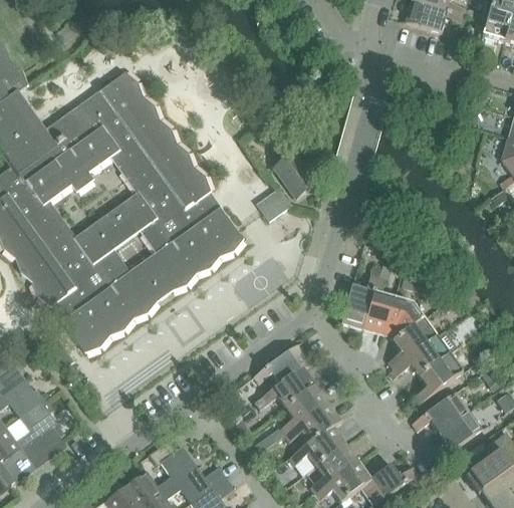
[(463,14),(414,0),(411,0),(405,21),(441,31),(445,17),(461,22),(463,14)]
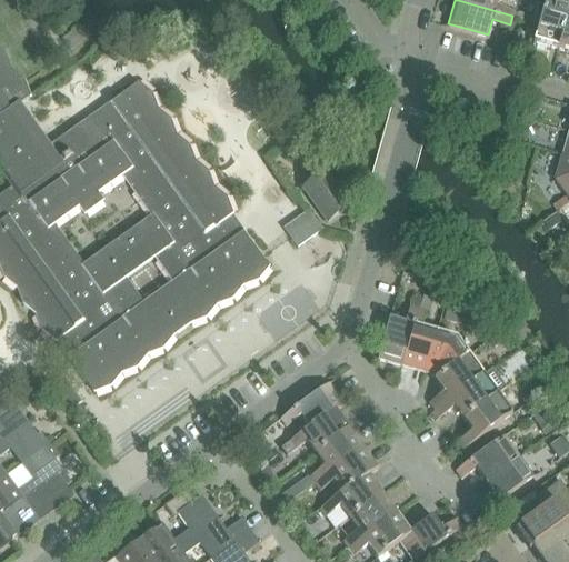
[(458,0),(512,16),(516,7),(498,2),(498,0),(458,0)]
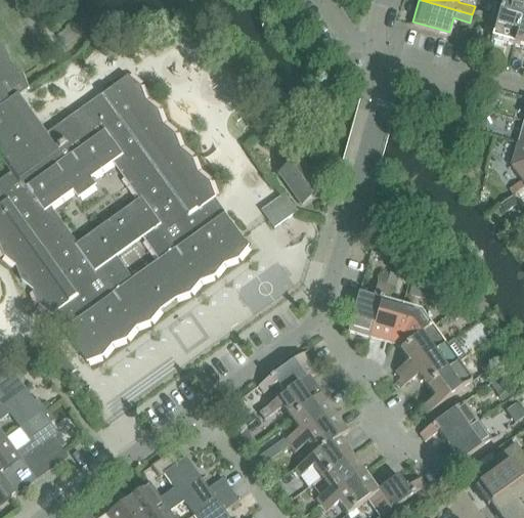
[(514,41),(523,4),(523,0),(517,0),(517,1),(514,0),(501,0),(491,35),(514,41)]
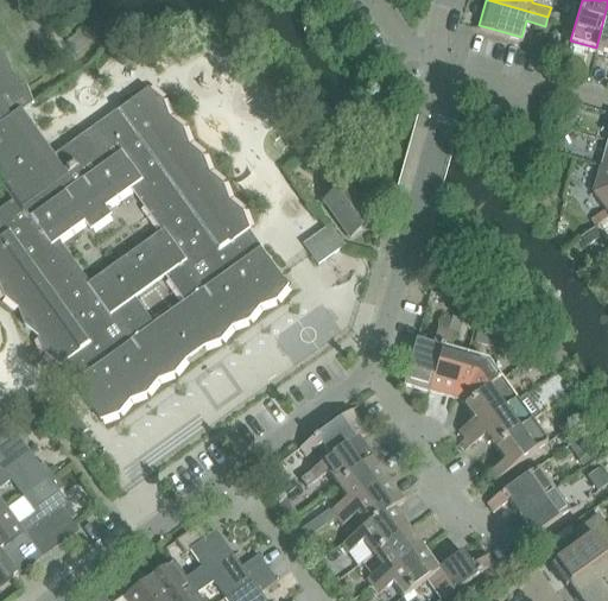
[(607,51),(607,5),(596,48),(607,51)]
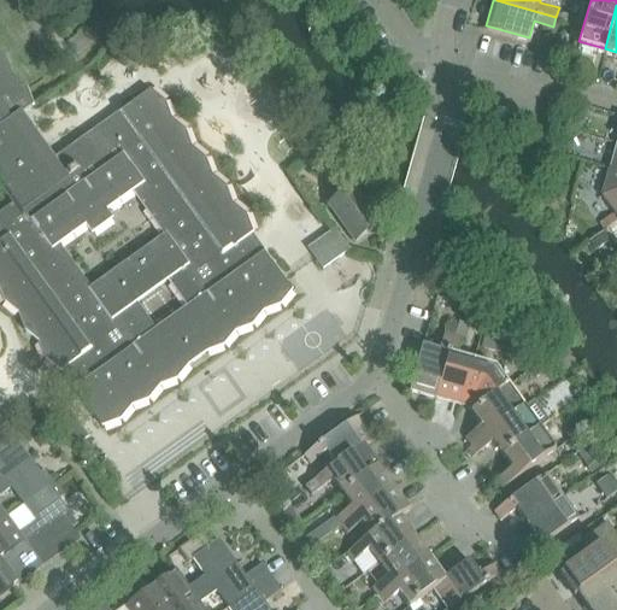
[(76,33),(69,39),(74,47),(82,41),(76,33)]
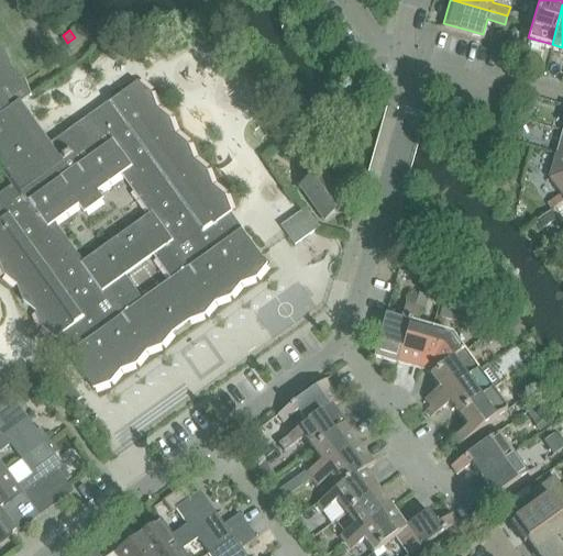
[(0,258),(4,271),(18,281),(23,297),(36,308),(42,323),(55,334),(59,331),(72,346),(67,348),(94,385),(110,378),(120,366),(135,360),(145,347),(161,342),(172,329),(188,317),(203,311),(214,298),(230,292),(240,279),(255,274),(266,260),(241,224),(238,228),(225,211),(231,208),(224,191),(211,181),(206,166),(194,156),(188,141),(175,130),(169,114),(156,104),(151,89),(138,78),(106,101),(108,106),(101,111),(98,107),(97,108),(50,141),(20,99),(30,92),(24,76),(11,65),(6,49),(0,45),(0,258)]
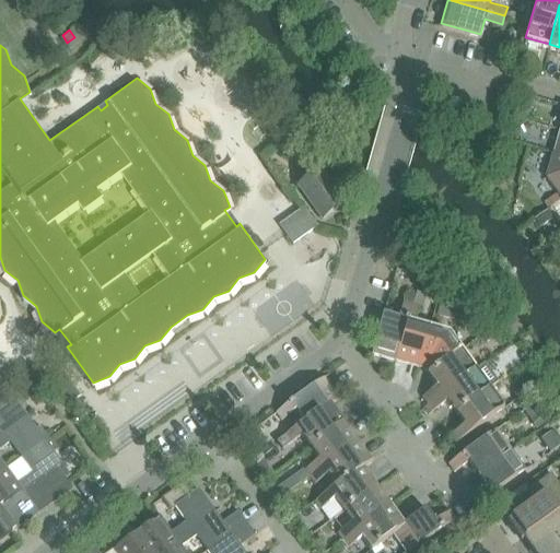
[(517,113),(527,115),(533,99),(523,96),(522,96),(516,112),(517,113)]
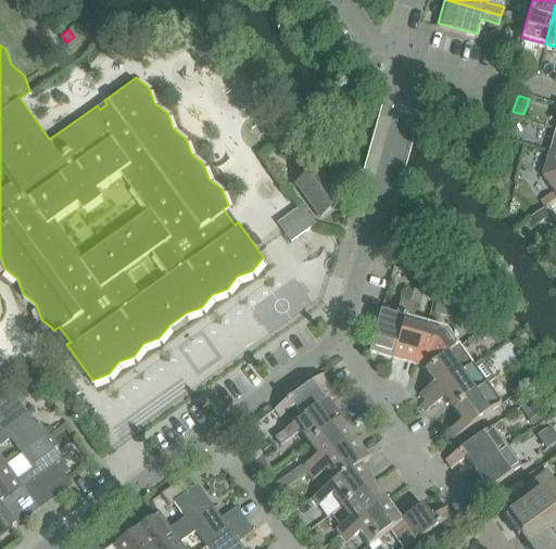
[(277,141),(282,149),(293,141),(288,133),(277,141)]
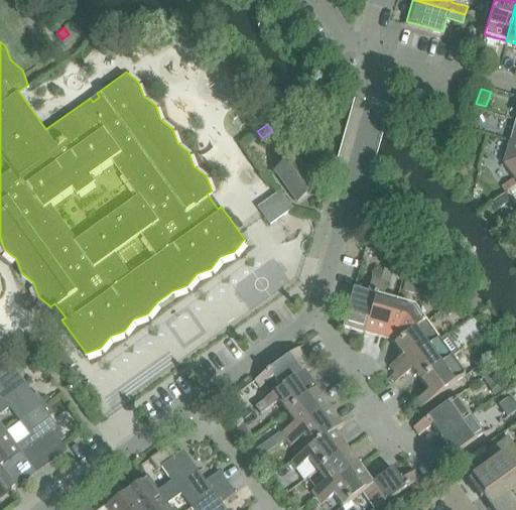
[(503,159),(515,177),(515,137),(510,136),(503,159)]
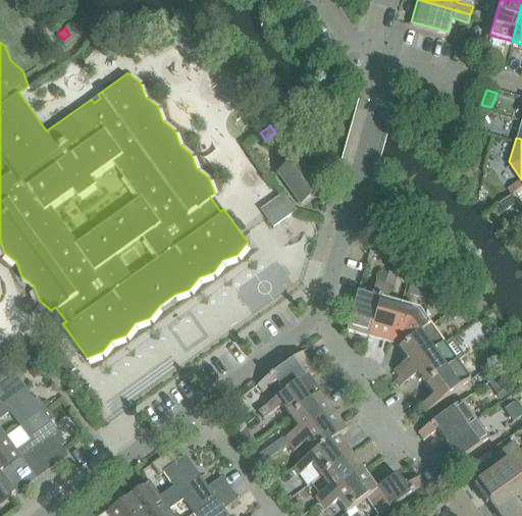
[(319,187),(298,155),(278,168),(301,200),(319,187)]
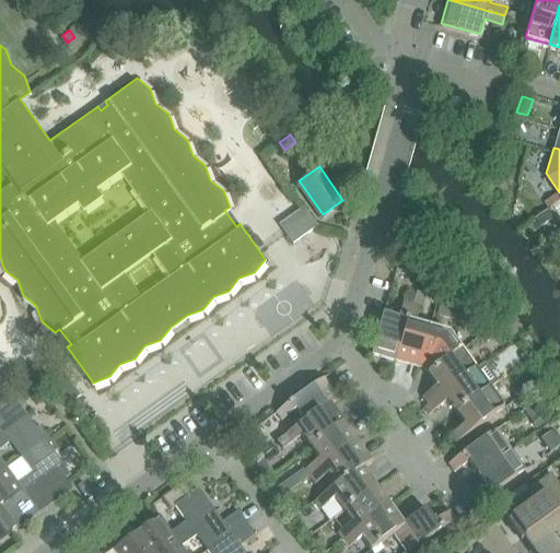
[(311,211),(286,228),(293,239),(313,224),(316,222),(318,221),(311,211)]
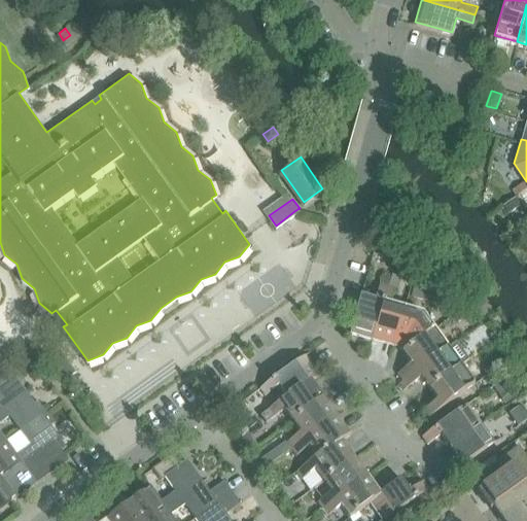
[(372,336),(388,281),(380,279),(375,296),(360,291),(350,330),(372,336)]
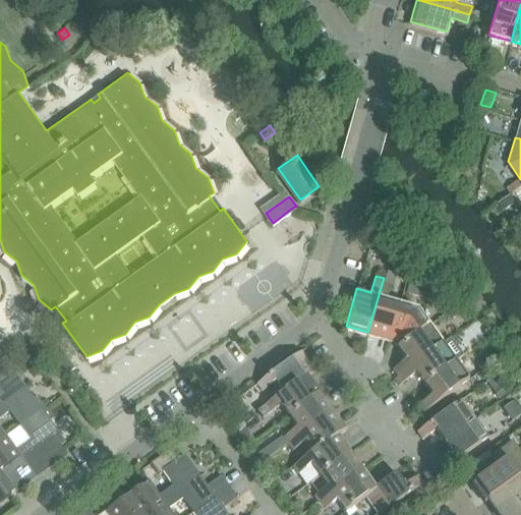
[(367,332),(390,338),(401,300),(387,296),(391,281),(384,278),(367,332)]
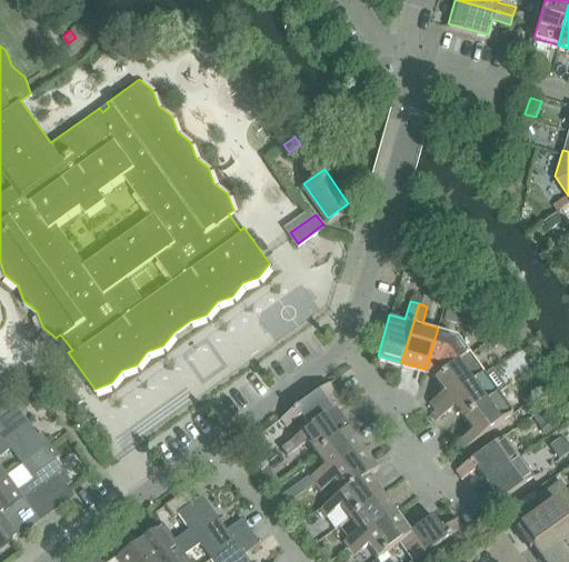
[(431,370),(435,375),(469,350),(457,333),(438,328),(426,369),(431,370)]
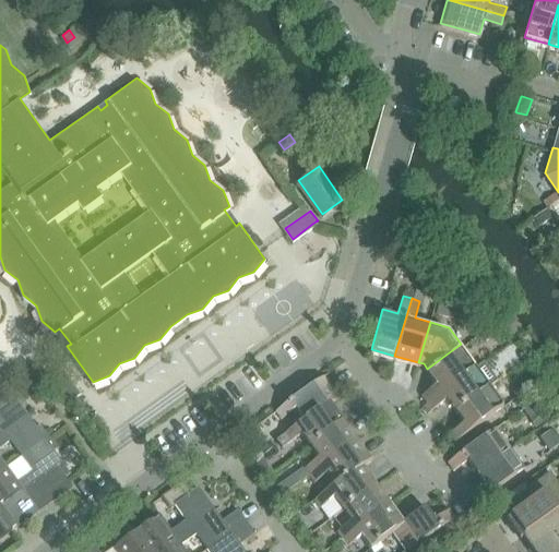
[(421,392),(427,399),(475,364),(461,344),(427,369),(436,382),(421,392)]
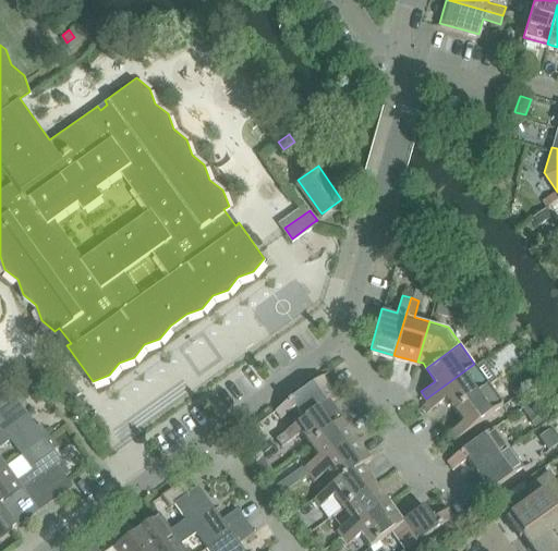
[(446,394),(453,406),(488,382),(474,364),(426,399),(431,405),(446,394)]
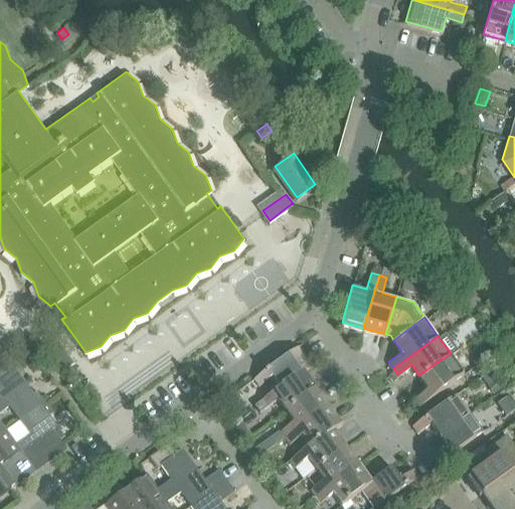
[(312,363),(298,343),(253,375),(259,383),(273,373),(280,383),(304,368),(312,363)]
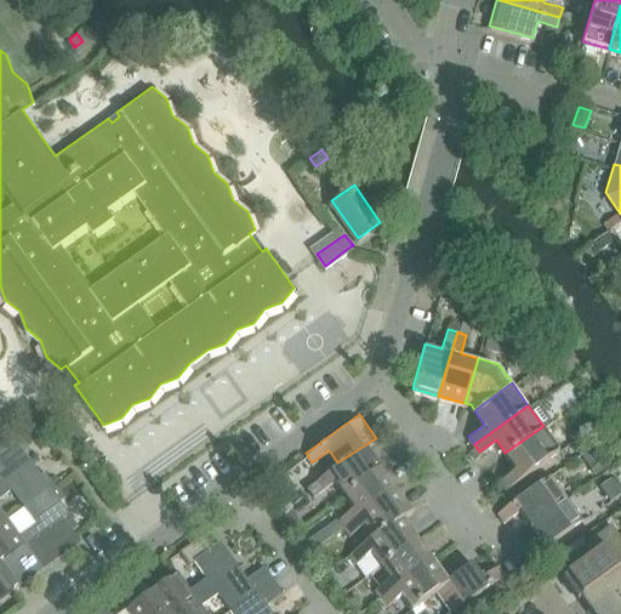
[(543,426),(505,453),(514,466),(499,478),(505,487),(559,449),(543,426)]
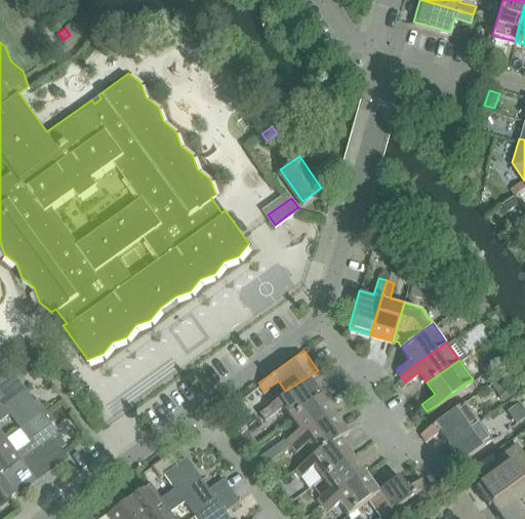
[(0,407),(26,389),(18,380),(24,375),(15,364),(0,374),(0,397),(0,398),(0,397),(0,407)]
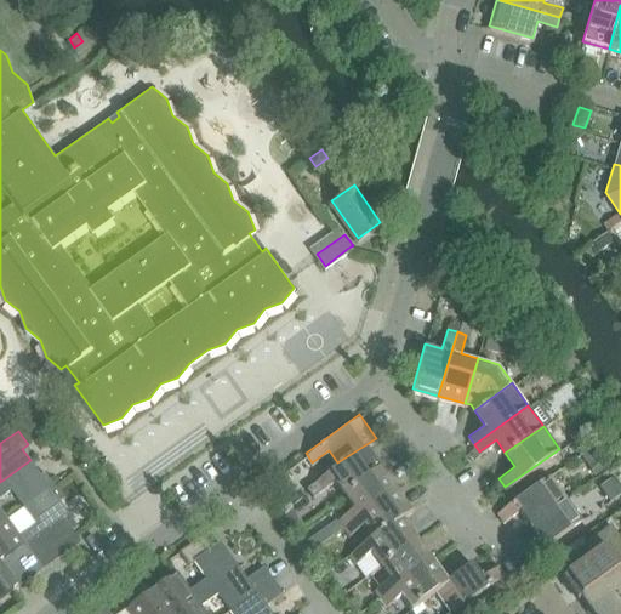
[(381,465),(366,444),(337,462),(312,482),(318,490),(334,478),(343,492),(381,465)]
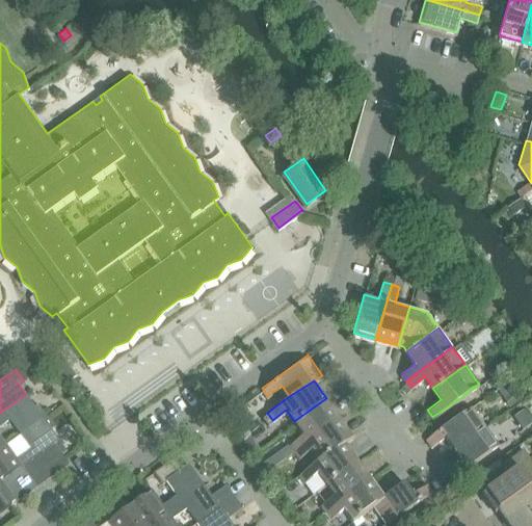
[(0,413),(0,445),(6,441),(0,431),(0,423),(9,416),(21,430),(47,412),(38,400),(33,404),(26,394),(0,413)]
